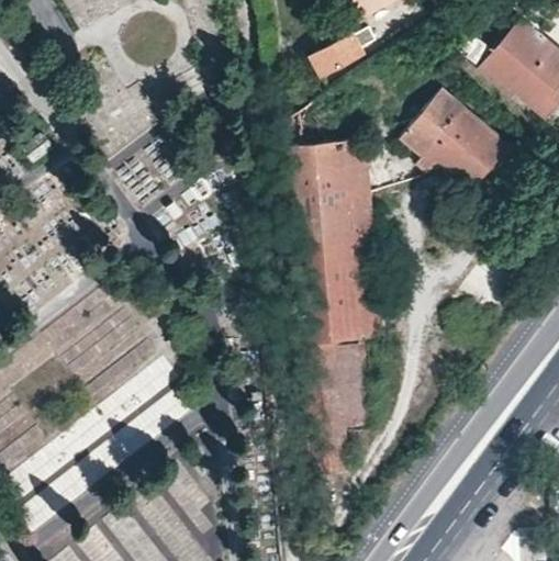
[(404,0),(350,0),(364,22),(404,0)]
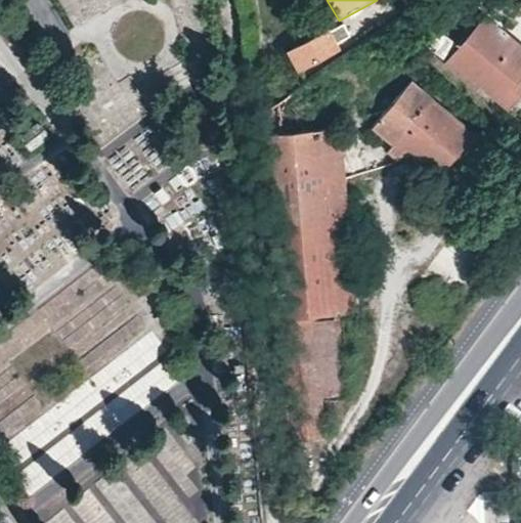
[(520,83),(516,79),(520,73),(520,0),(503,0),(487,18),(484,16),(460,47),(442,32),(429,47),(475,86),(479,83),(508,107),(520,91),(520,83)]
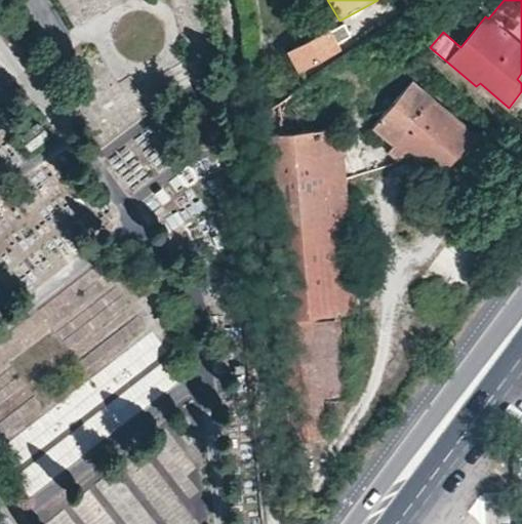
[(352,38),(345,26),(332,33),(338,45),(352,38)]
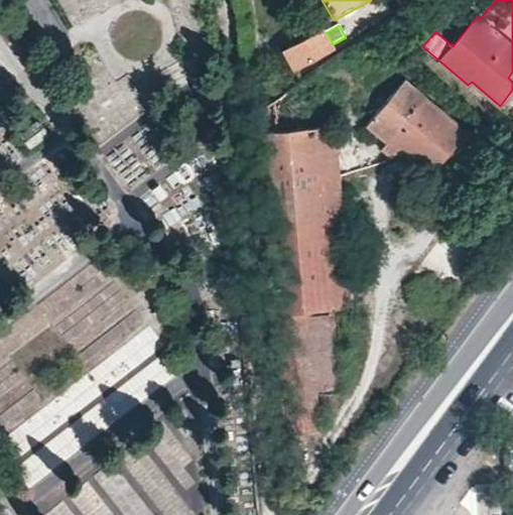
[(293,75),(336,51),(333,44),(327,32),(326,30),(282,53),(293,75)]
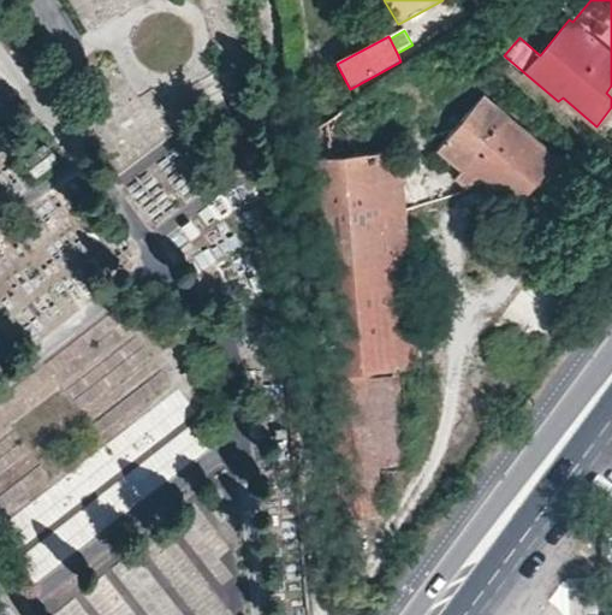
[(568,163),(486,94),(440,149),(463,169),(458,175),(471,187),(480,175),(516,206),(540,177),(550,185),(568,163)]
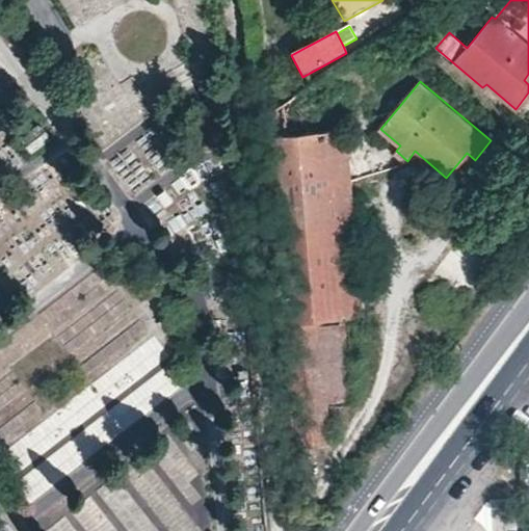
[(354,243),(344,129),(341,130),(306,131),(296,94),(268,111),(280,251),(354,243)]
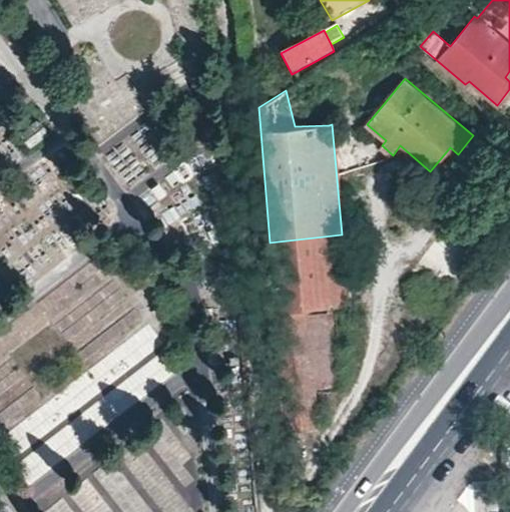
[(348,302),(342,234),(270,242),(285,427),(319,424),(316,390),(343,388),(336,303),(348,302)]
